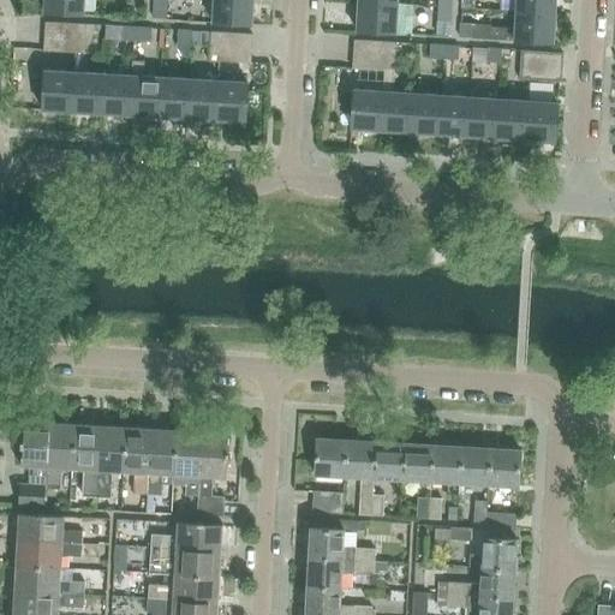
[(83,0),(45,0),(45,11),(83,13),(83,0)]
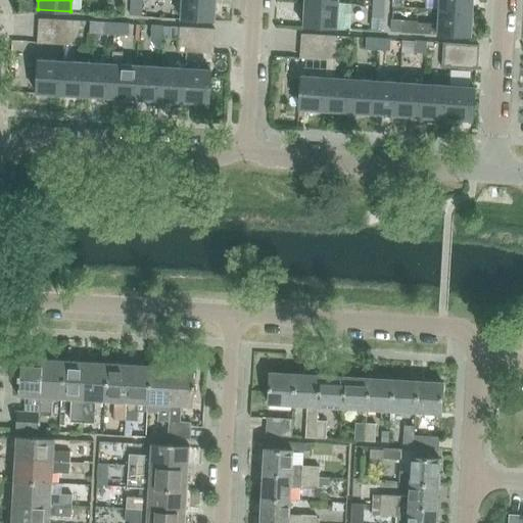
[(130,0),(130,15),(142,16),(142,0),(130,0)]
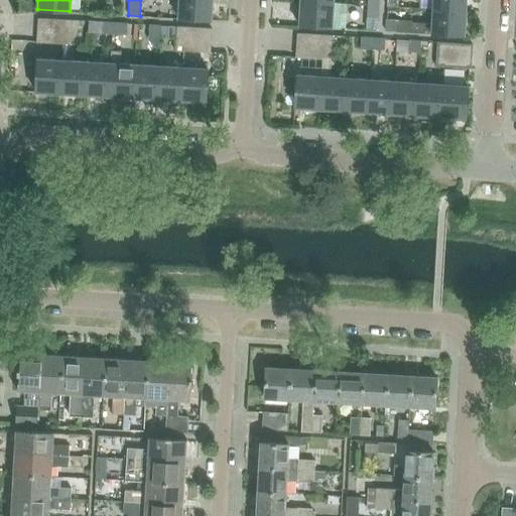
[(212,0),(178,0),(178,17),(211,19),(212,0)]
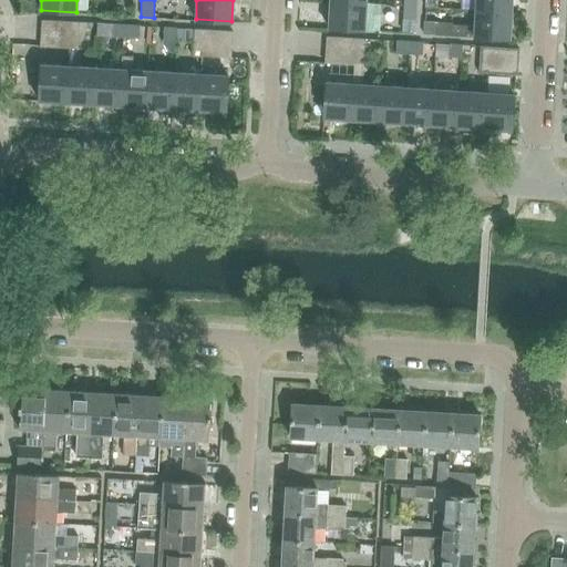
[(415,21),(415,0),(402,0),(402,20),(415,21)]
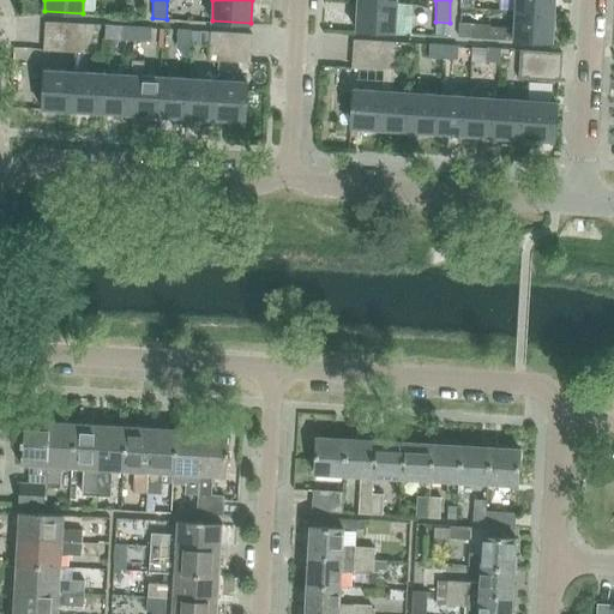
[(513,0),(513,11),(553,13),(553,0),(513,0)]
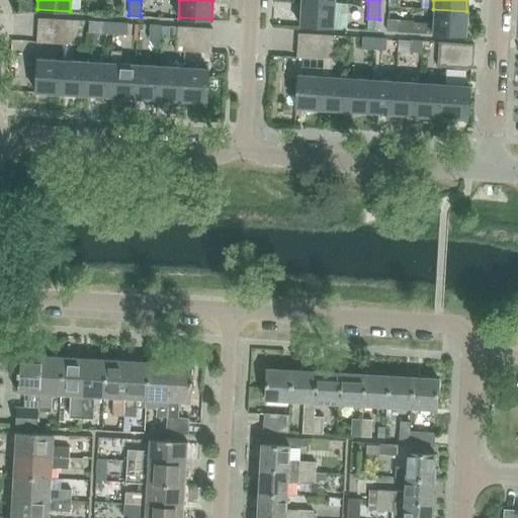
[(334,4),(301,2),(299,26),(333,28),(334,4)]
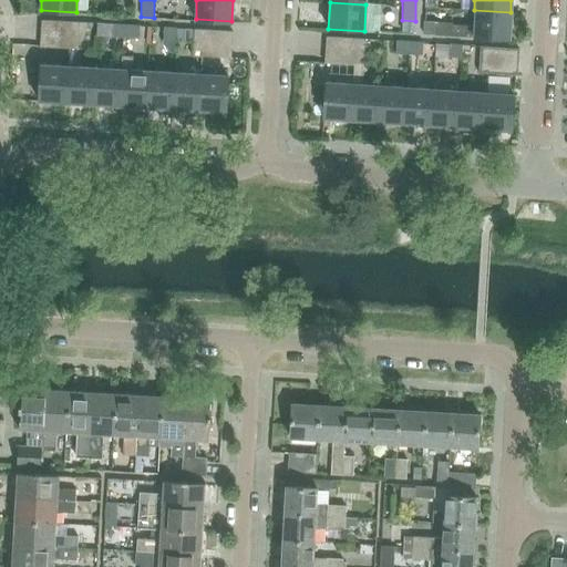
[(511,12),(474,10),(473,27),(452,26),(451,37),(508,39),(511,12)]
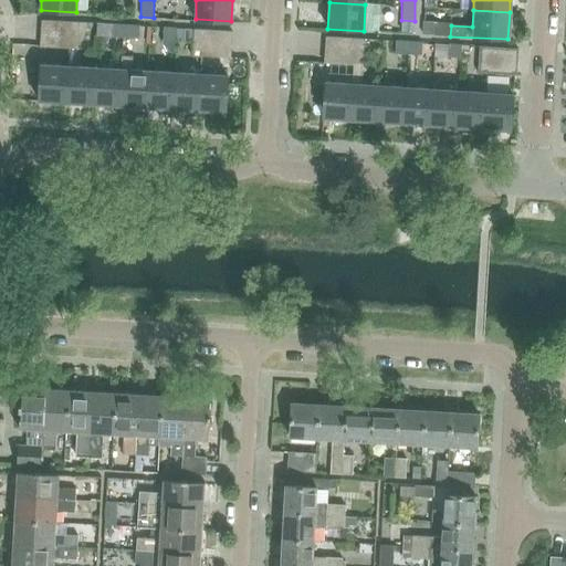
[(41,20),(40,33),(65,34),(66,21),(41,20)]
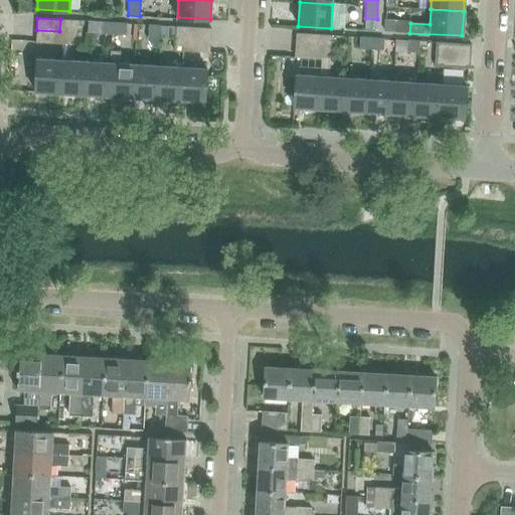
[(59,31),(58,43),(70,44),(71,20),(60,19),(59,31)]
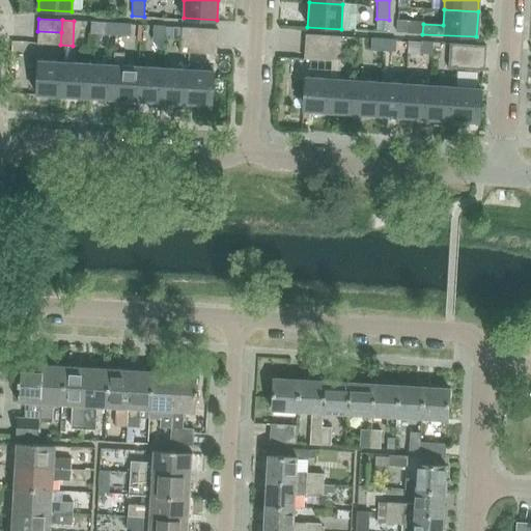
[(396,21),(396,33),(408,33),(408,23),(408,21),(396,21)]
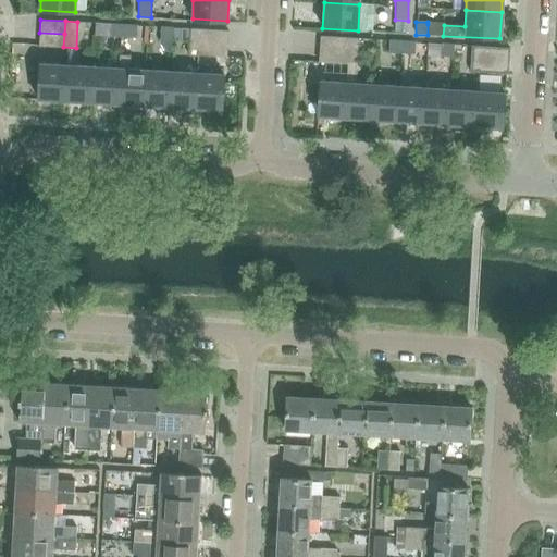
[(137,25),(111,24),(111,37),(137,38),(137,25)]
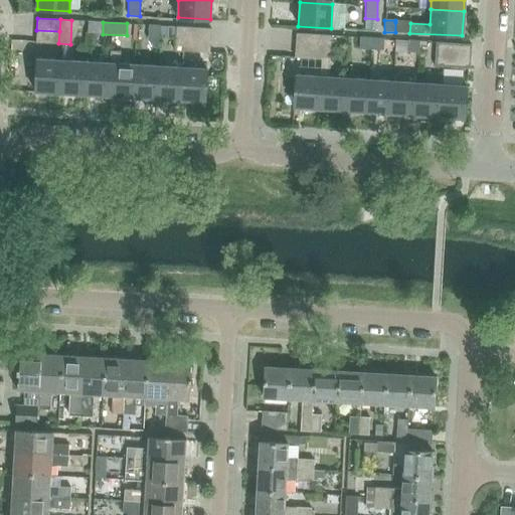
[(161,25),(148,24),(148,37),(160,37),(161,25)]
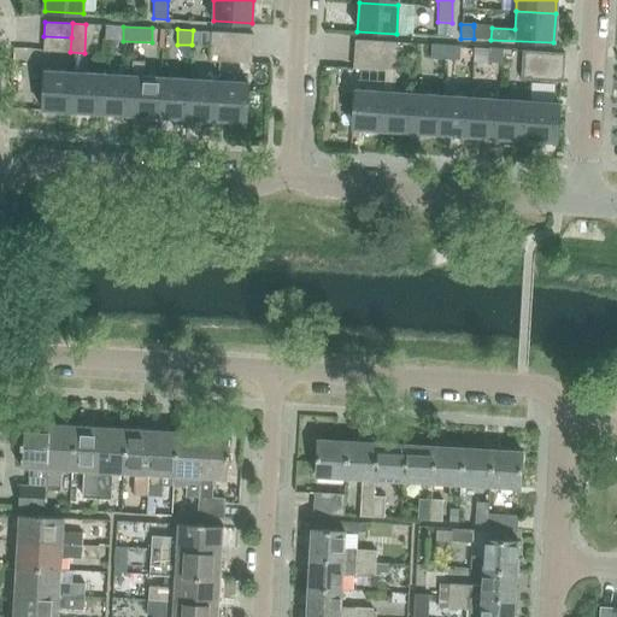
[(224,62),(225,47),(225,33),(211,31),(210,60),(224,62)]
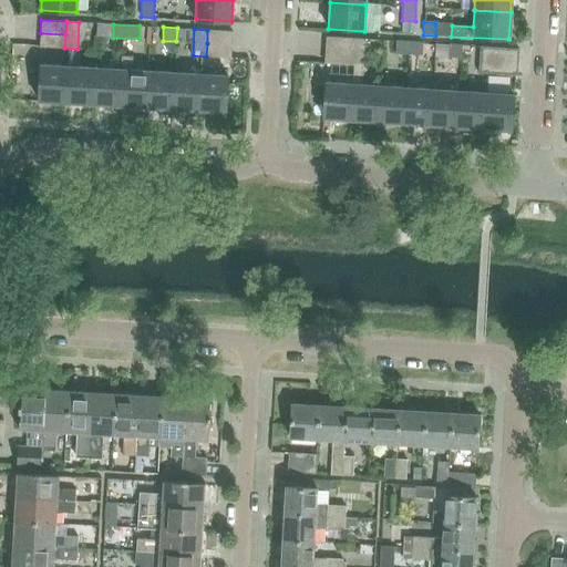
[(233,31),(207,30),(207,43),(232,44),(233,31)]
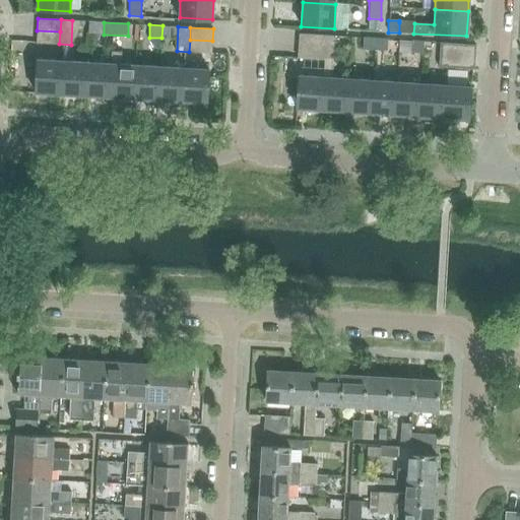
[(37,43),(59,44),(60,31),(37,30),(37,43)]
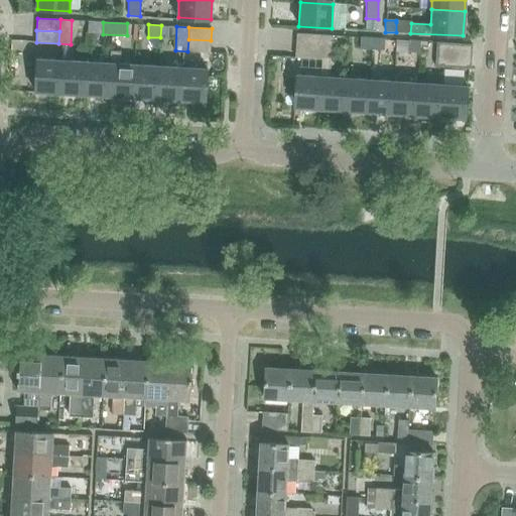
[(297,34),(296,46),(318,47),(319,35),(297,34)]
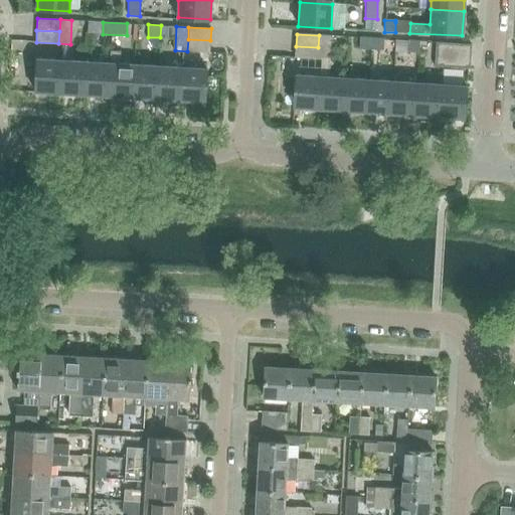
[(318,47),(318,59),(329,59),(331,36),(319,35),(318,47)]
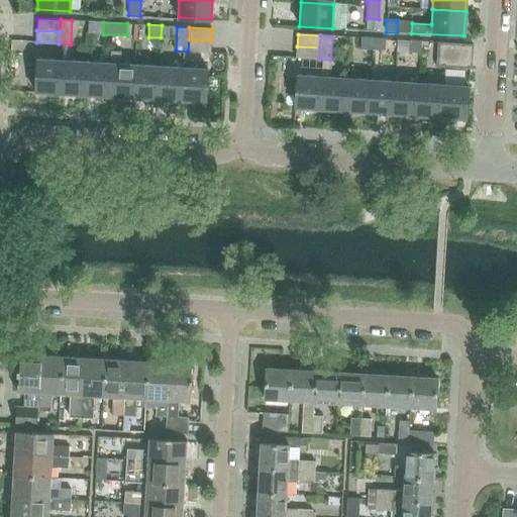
[(360,50),(373,50),(373,38),(360,38),(360,50)]
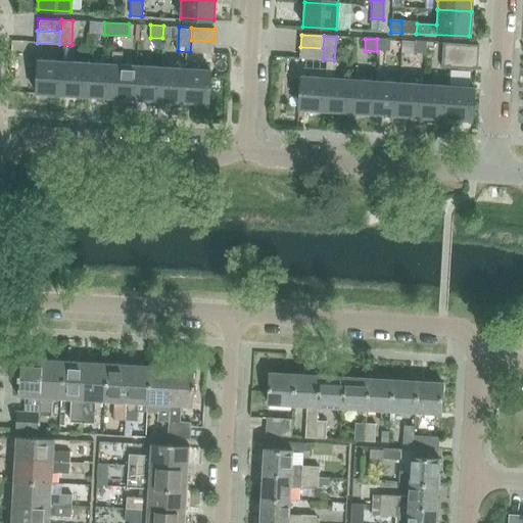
[(377,39),(377,51),(388,52),(389,40),(377,39)]
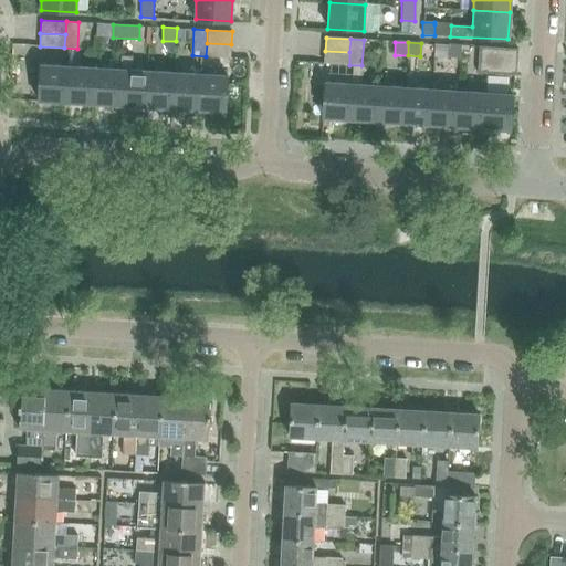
[(207,43),(206,56),(231,58),(231,44),(207,43)]
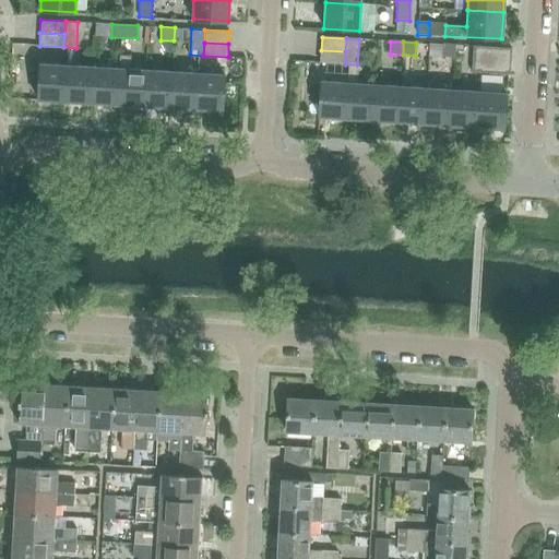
[(455,46),(442,45),(441,58),(454,58),(455,46)]
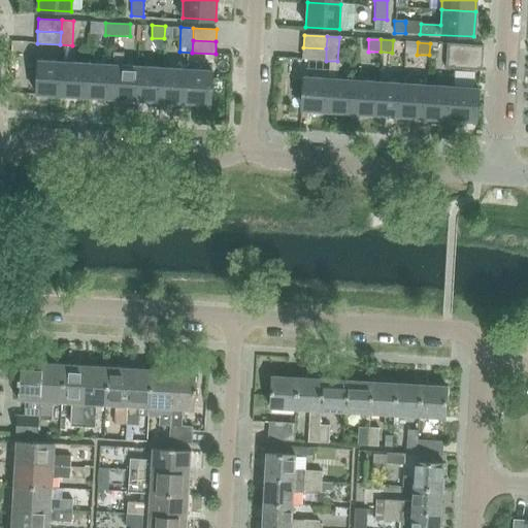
[(458,69),(459,58),(459,44),(447,44),(446,68),(458,69)]
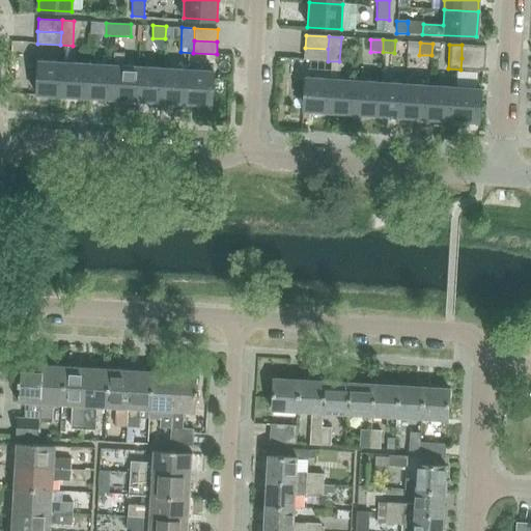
[(485,47),(462,45),(462,58),(484,59),(485,47)]
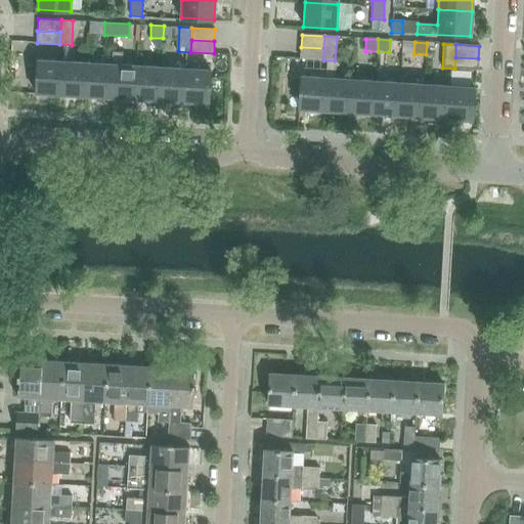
[(300,58),(323,60),(323,48),(301,47),(300,58)]
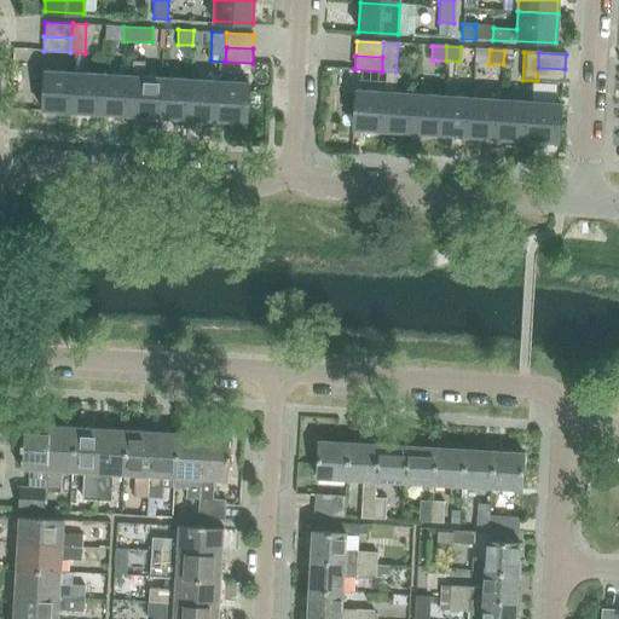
[(131,115),(160,116),(162,77),(145,76),(145,63),(134,62),(133,76),(131,115)]
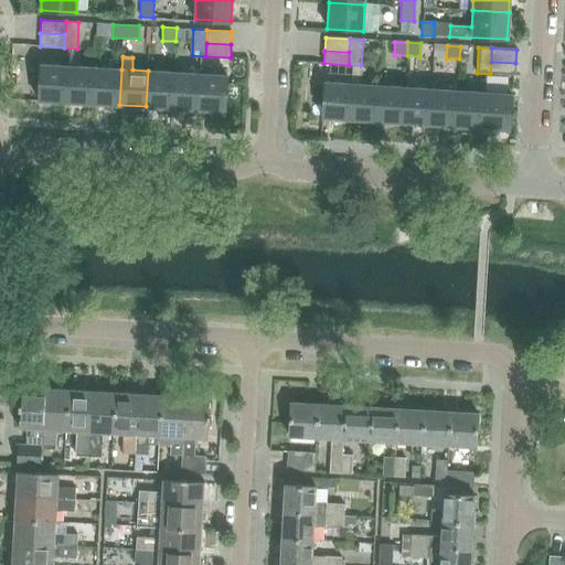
[(201,74),(199,109),(225,110),(227,75),(212,74),(213,56),(205,56),(201,56),(200,74),(201,74)]
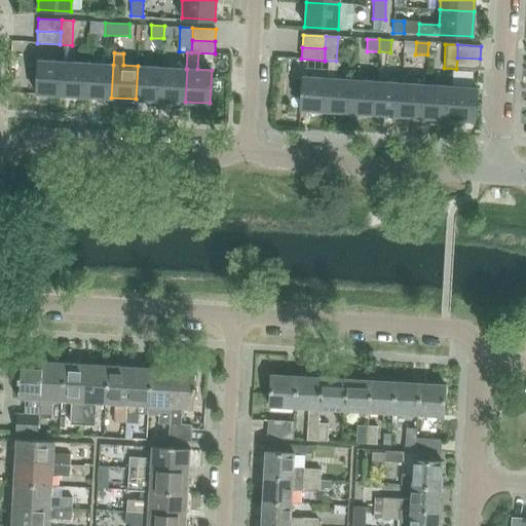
[(457,58),(456,69),(480,70),(480,59),(457,58)]
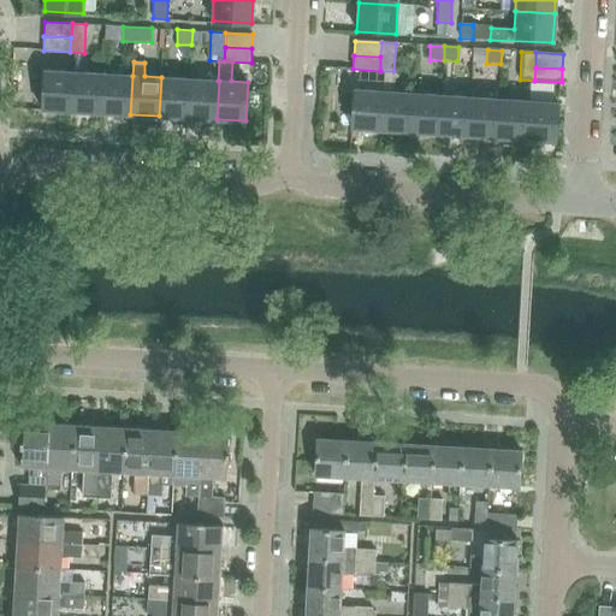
[(42,108),(72,111),(75,72),(45,70),(42,108)]
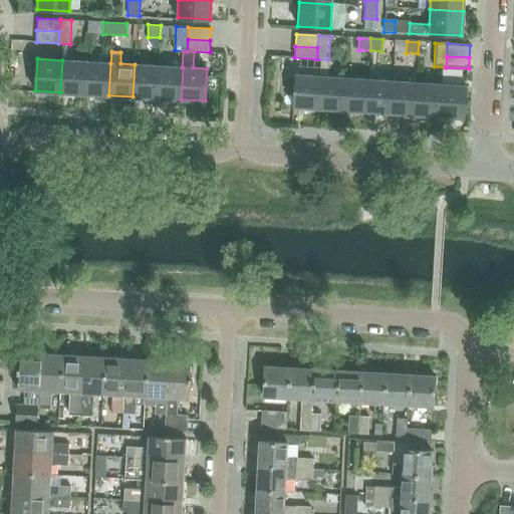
[(60,92),(84,93),(86,61),(62,60),(60,92)]
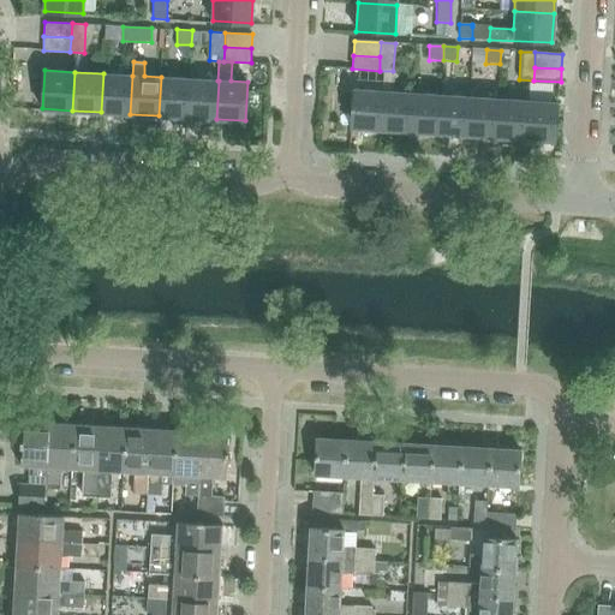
[(101,112),(130,114),(132,76),(103,73),(101,112)]
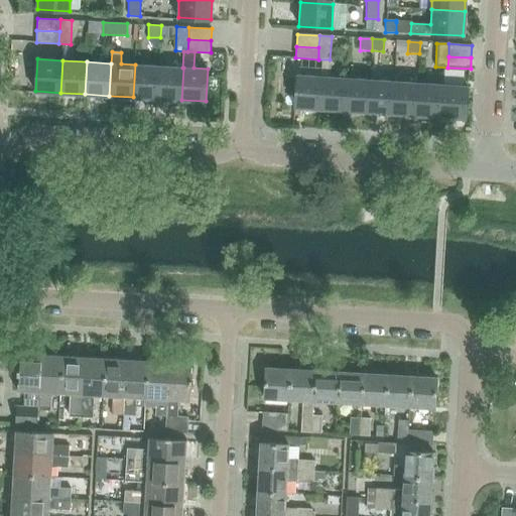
[(133,97),(157,98),(159,66),(135,65),(133,97)]
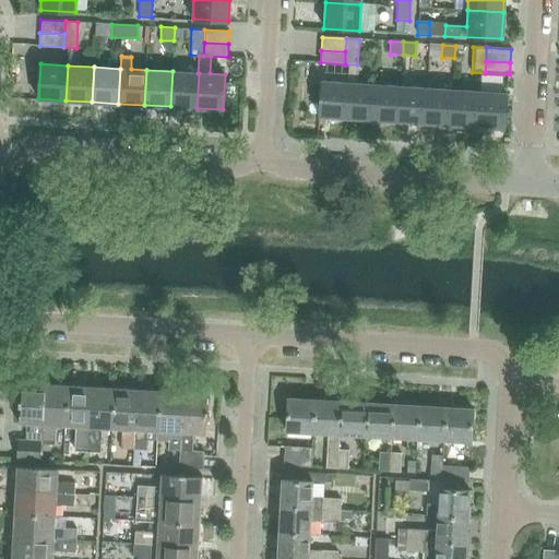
[(170,106),(197,108),(199,73),(173,71),(170,106)]
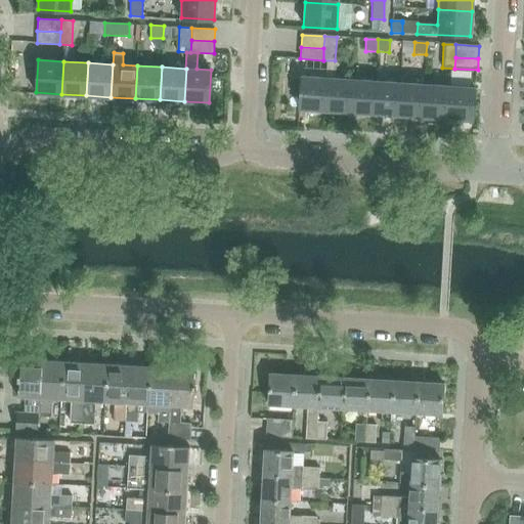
[(299,111),(324,113),(326,79),(301,77),(299,111)]
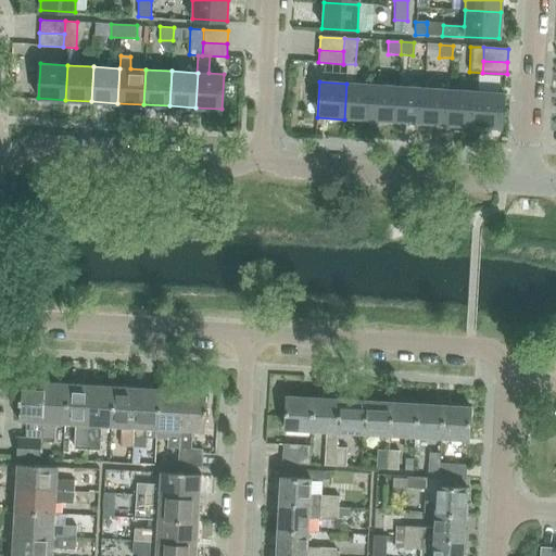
[(344,119),(370,121),(373,85),(346,84),(344,119)]
